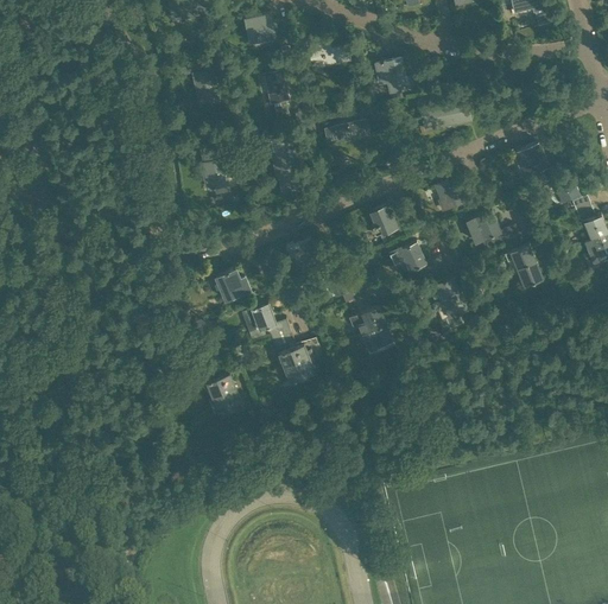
[(510,0),(514,13),(532,8),(533,12),(534,12),(538,26),(552,23),(546,1),(545,1),(545,0),(510,0)]
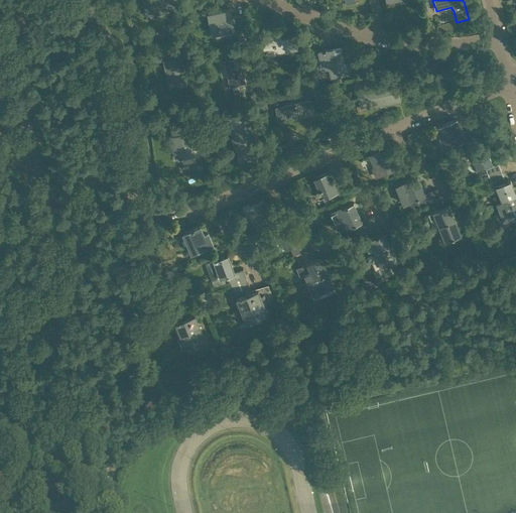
[(230,13),(207,17),(212,37),(234,33),(232,26),(230,27),(228,20),(231,20),(230,13)]
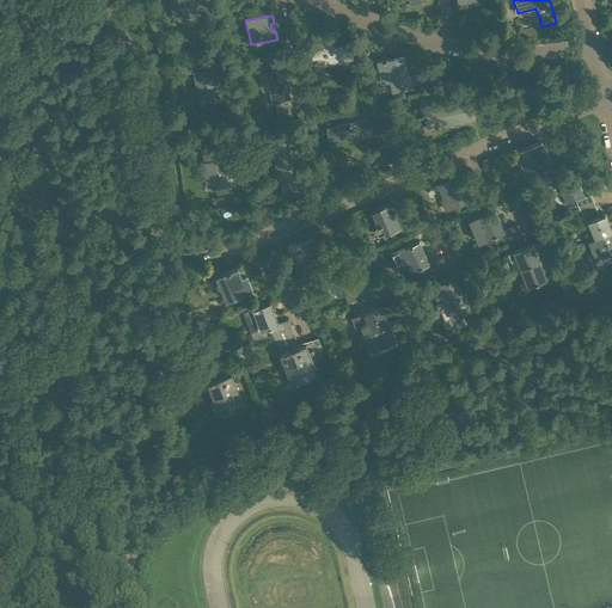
[(307,43),(313,67),(314,72),(328,69),(326,67),(352,61),(353,62),(349,45),(332,49),(330,38),(307,43)]
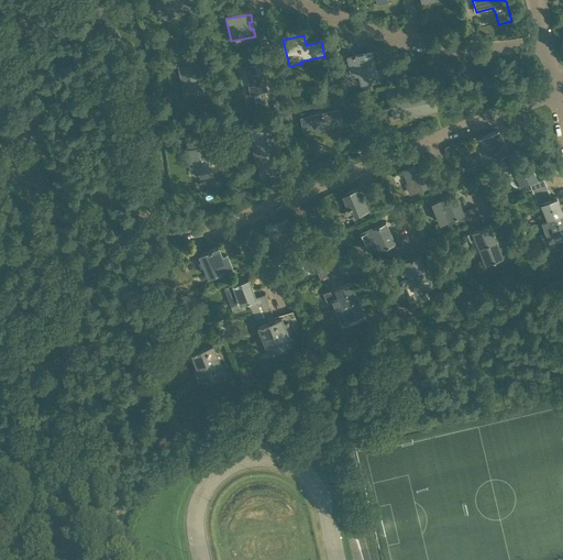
[(261,44),(262,52),(269,51),(268,43),(261,44)]
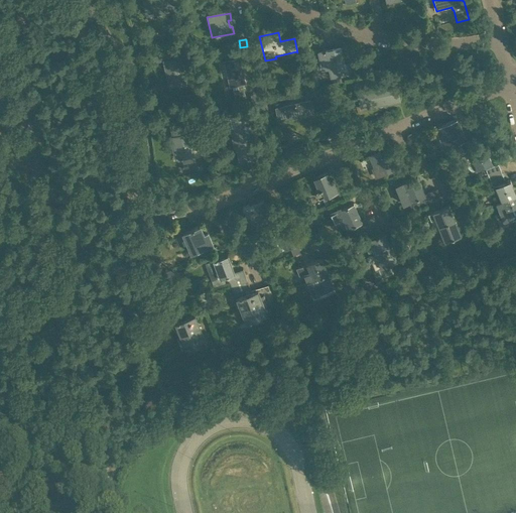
[(321,74),(329,72),(331,81),(350,77),(347,66),(343,67),(342,62),(343,62),(340,50),(325,53),(325,52),(321,53),(323,54),(317,54),(318,56),(320,65),(319,65),(321,74)]
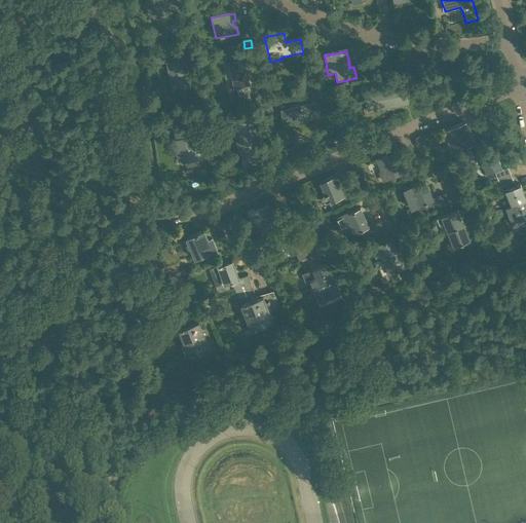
[(175,57),(155,61),(157,67),(166,65),(171,85),(170,85),(170,87),(171,87),(172,91),(182,89),(181,88),(189,86),(189,88),(190,87),(184,61),(178,63),(178,62),(176,62),(175,57)]
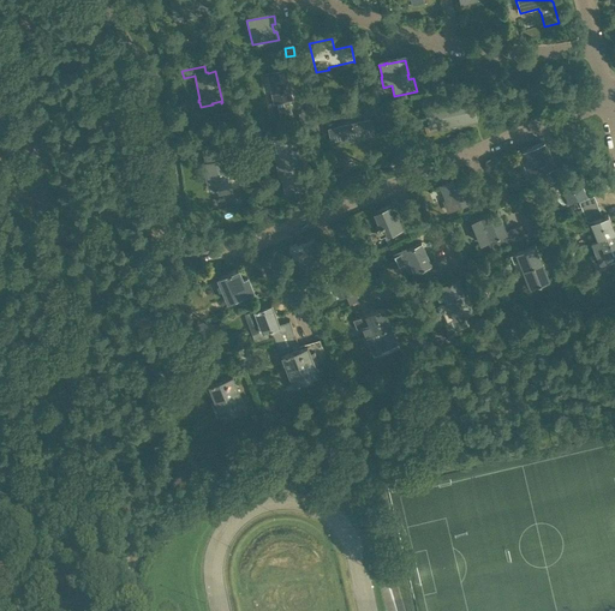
[(285,72),(267,77),(260,78),(262,87),(269,85),(274,107),(292,103),(292,102),(290,103),(286,89),(288,89),(285,72)]
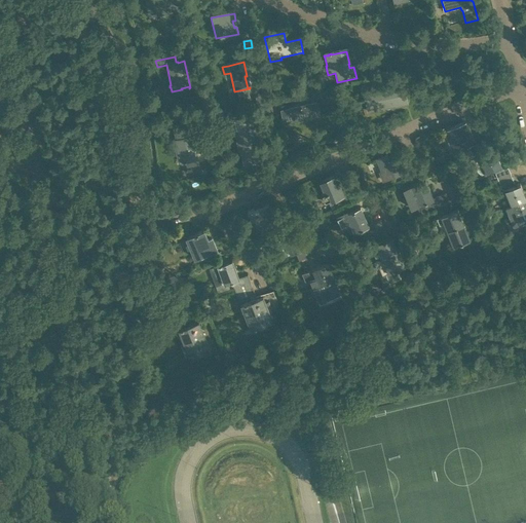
[(377,92),(364,96),(366,104),(365,104),(365,106),(366,106),(368,114),(368,112),(377,110),(378,112),(400,108),(396,88),(379,92),(379,91),(377,91),(377,92)]
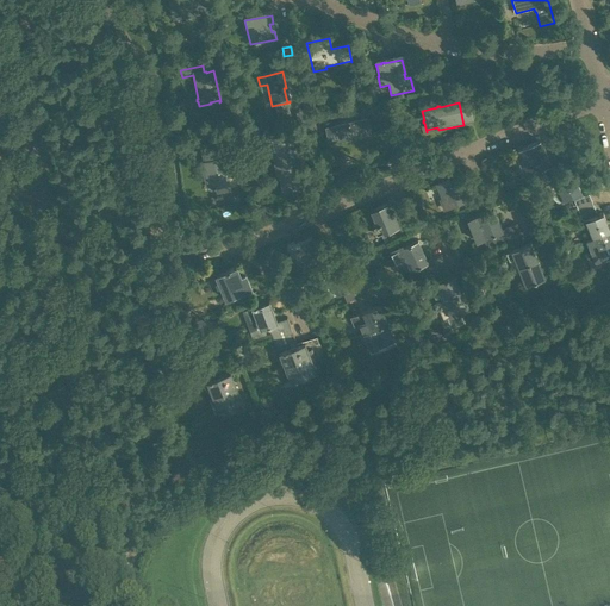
[(311,113),(297,117),(298,124),(312,120),(311,113)]
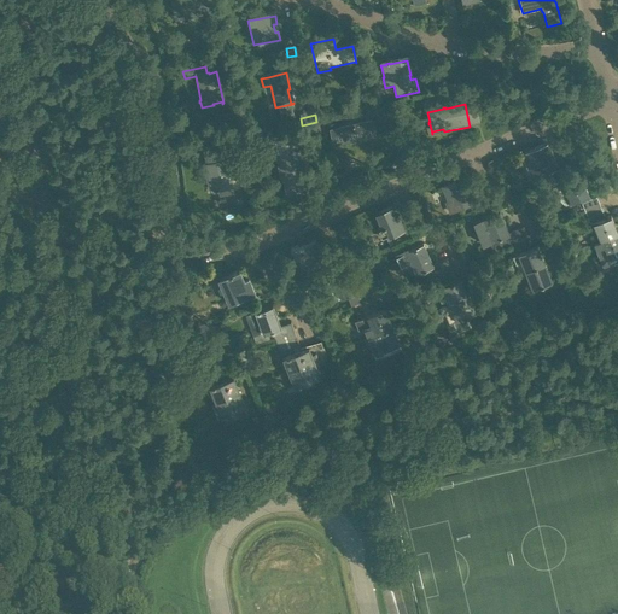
[(348,121),(349,128),(328,132),(332,147),(356,142),(355,139),(374,135),(372,123),(363,124),(362,117),(348,121)]
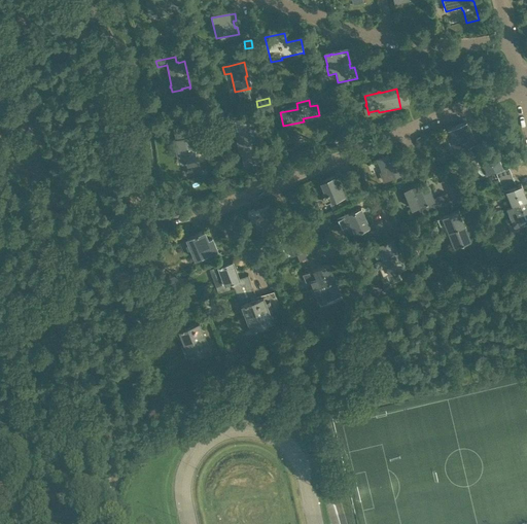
[(271,104),(260,107),(261,115),(273,112),(271,104)]
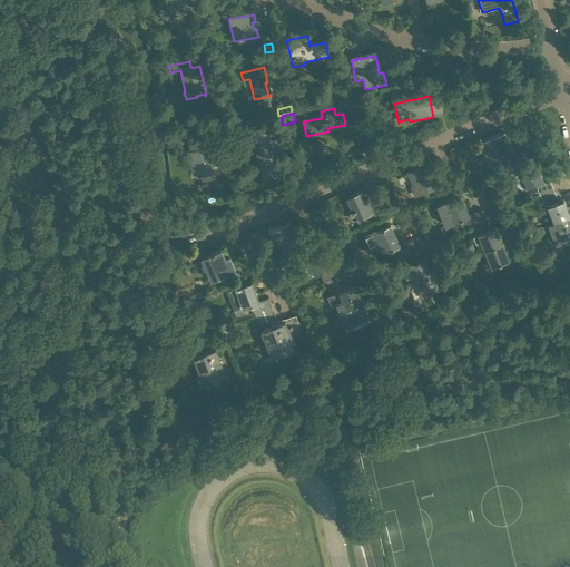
[(267,174),(268,181),(281,178),(276,154),(278,154),(275,139),(276,139),(275,137),(273,138),(273,134),(262,136),(262,142),(257,143),(264,175),(267,174)]
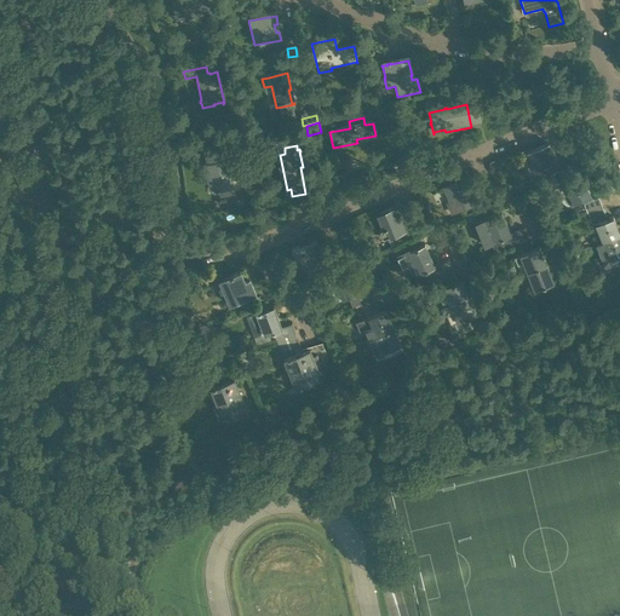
[(549,147),(526,155),(538,185),(552,179),(551,174),(560,172),(549,147)]
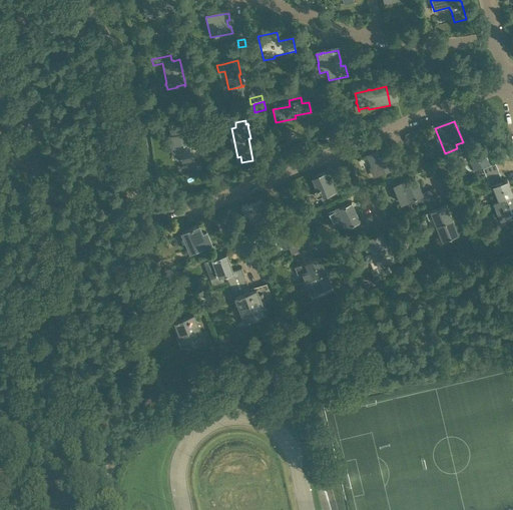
[(187,134),(184,134),(182,126),(170,129),(171,137),(169,137),(170,138),(172,137),(174,150),(172,150),(174,159),(178,159),(178,160),(180,159),(180,158),(191,156),(189,147),(190,146),(190,144),(189,145),(187,134)]
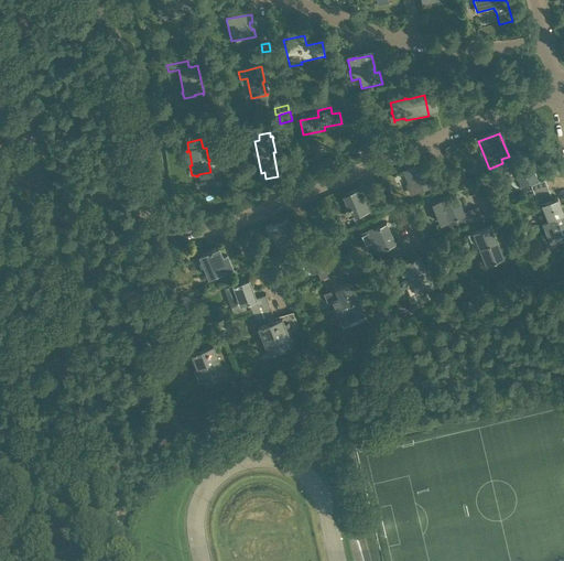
[(530,186),(531,190),(533,195),(548,190),(544,184),(539,186),(531,166),(523,170),(522,166),(505,174),(513,183),(518,181),(521,190),(530,186)]
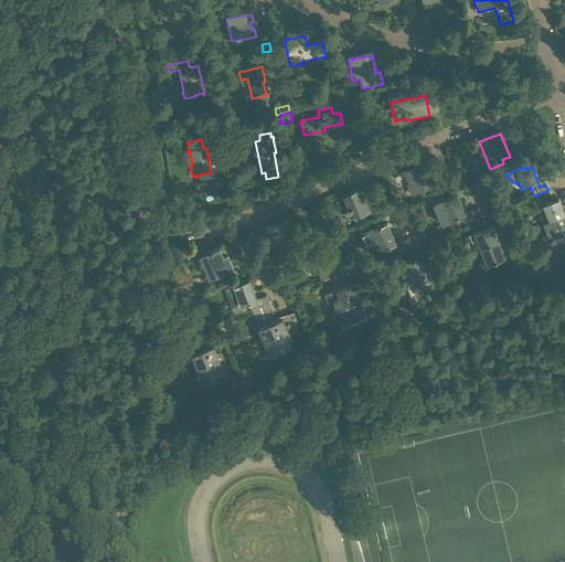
[(415,169),(403,173),(409,188),(407,188),(411,198),(419,194),(419,192),(439,183),(434,168),(417,175),(415,169)]
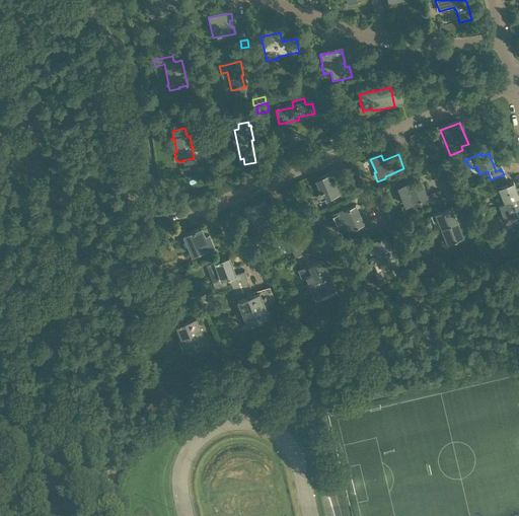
[(506,180),(504,174),(491,179),(494,186),(506,180)]
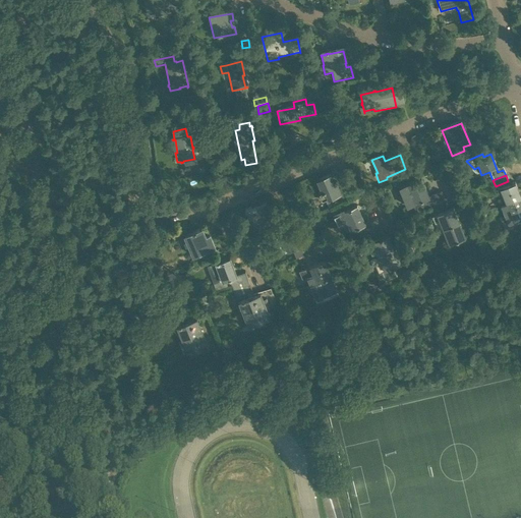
[(329,177),(316,182),(323,195),(320,197),(322,204),(340,195),(335,184),(333,185),(329,177)]
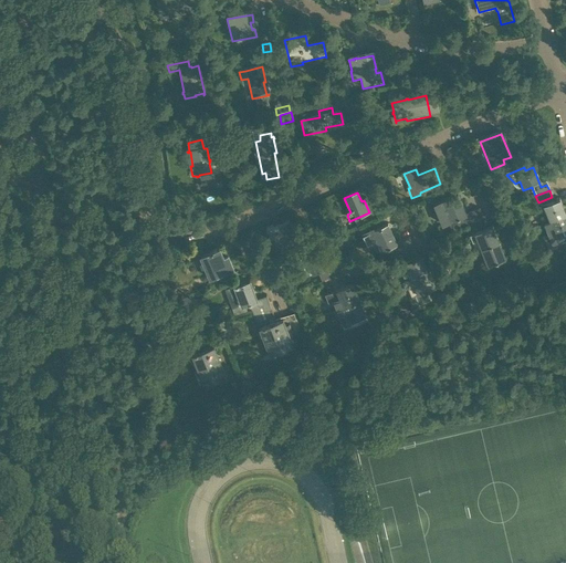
[(458,197),(442,204),(437,206),(441,217),(441,218),(444,227),(465,218),(468,223),(482,218),(479,211),(465,217),(458,197)]
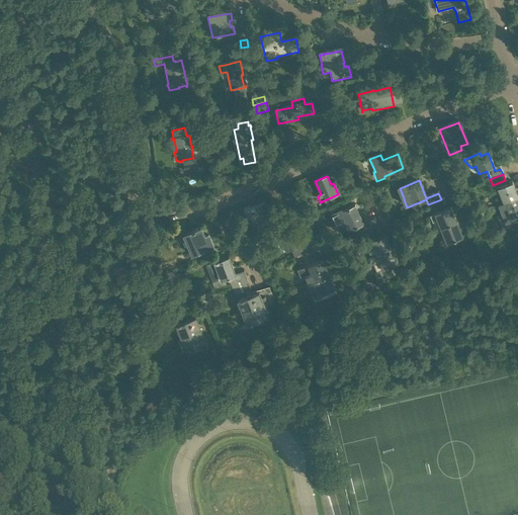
[(507,186),(505,180),(493,185),(495,191),(497,190),(503,205),(517,199),(517,198),(512,184),(507,186)]
